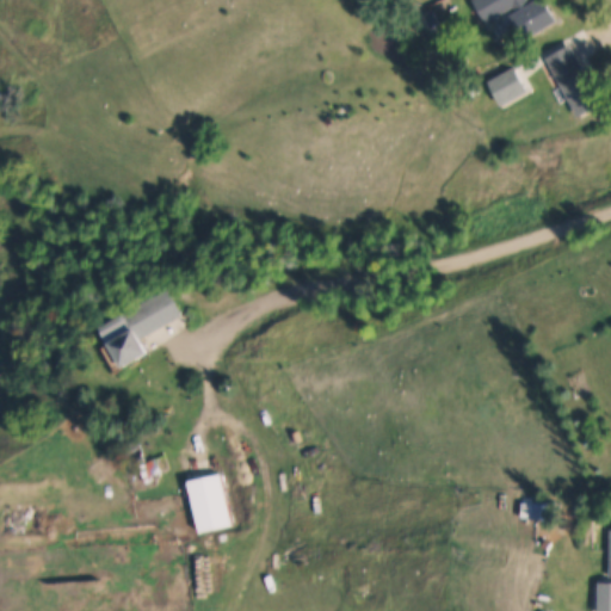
[(474,0),(528,0),(531,4),(537,0),(544,0),(559,22),(526,42),(511,17),(518,12),(514,7),(488,23),(474,0)]
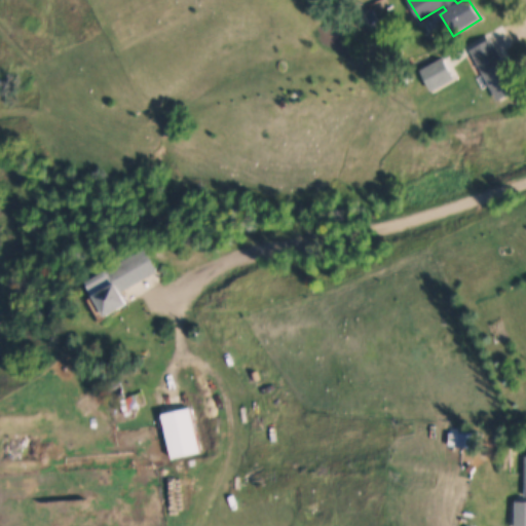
[(423,27),(435,20),(439,28),(428,34),(423,27)]
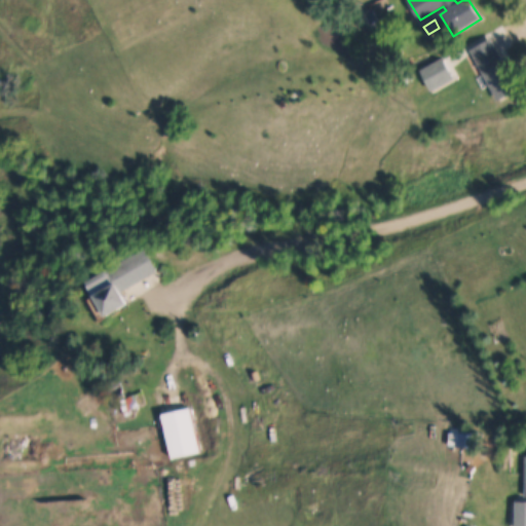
[(471,50),(491,39),(520,90),(499,102),(471,50)]
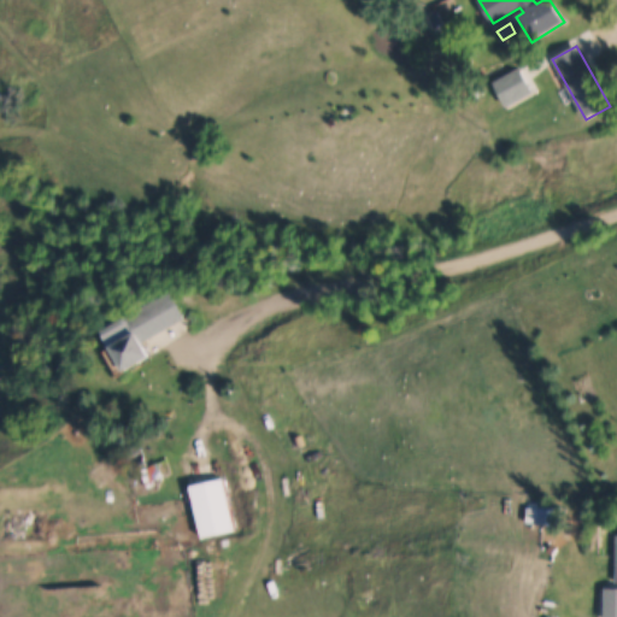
[(103,327),(169,289),(184,317),(145,340),(153,354),(127,369),(103,327)]
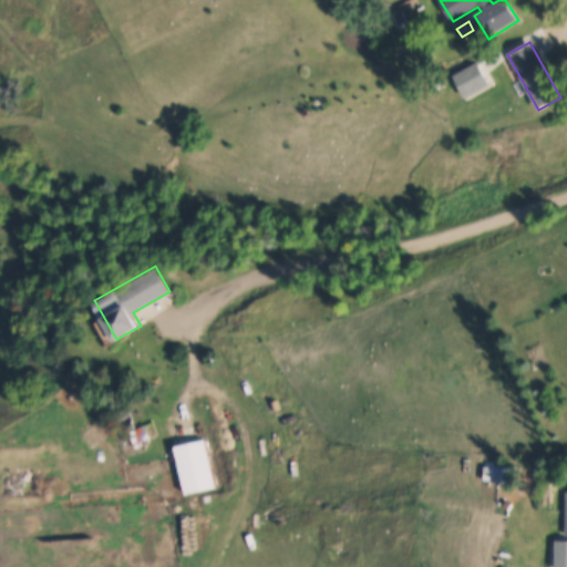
[(174,447),(203,441),(214,488),(185,495),(174,447)]
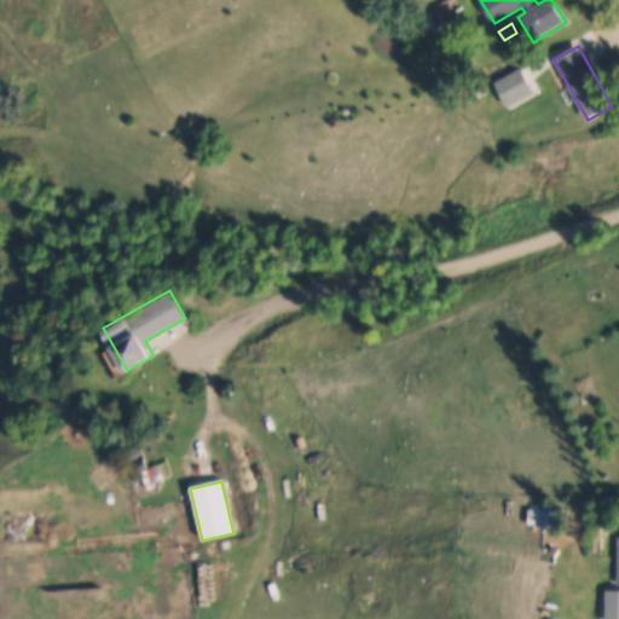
[(528,508),(563,509),(563,527),(528,527),(528,508)]
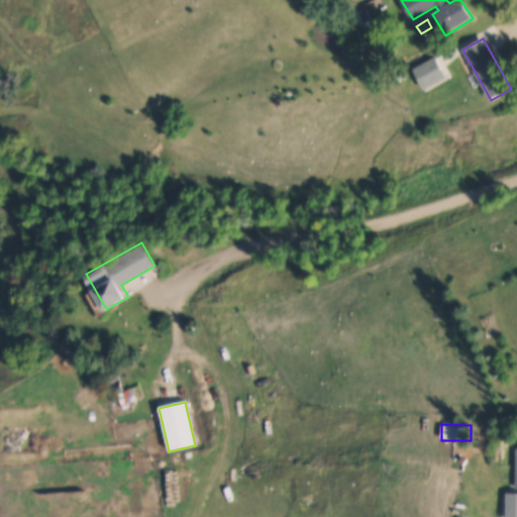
[(457,461),(461,456),(467,459),(463,464),(457,461)]
